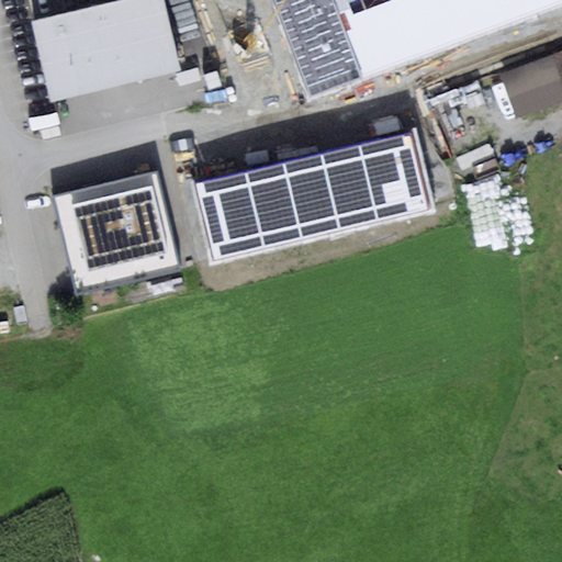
[(120,0),(32,22),(52,102),(180,70),(161,0),(120,0)]
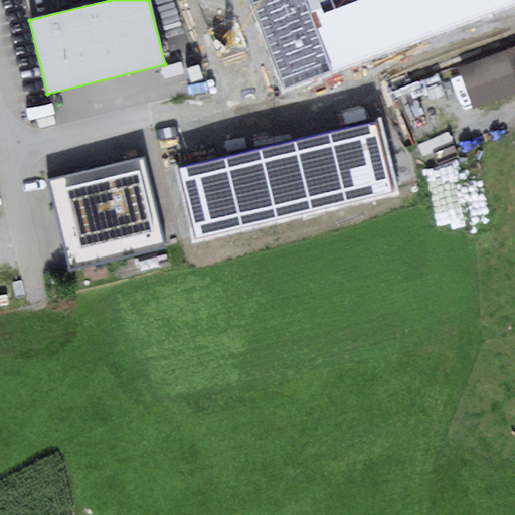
[(514,0),(249,0),(283,92),(514,6),(514,0)]
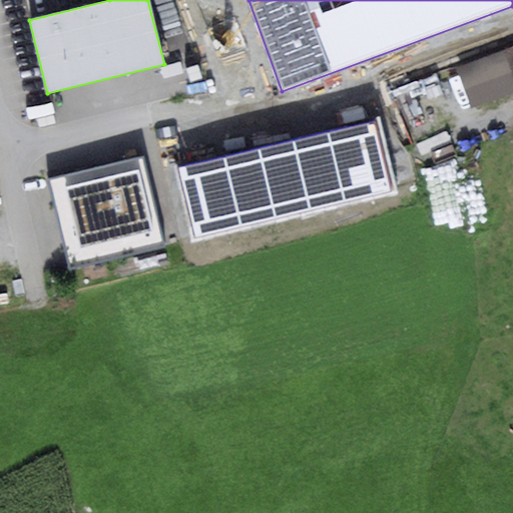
[(512,49),(452,72),(467,110),(512,92),(512,49)]
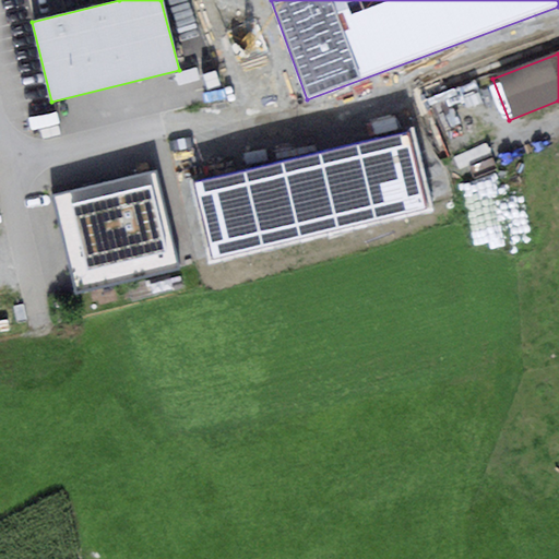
[(408,132),(194,183),(212,259),(427,209),(408,132)]
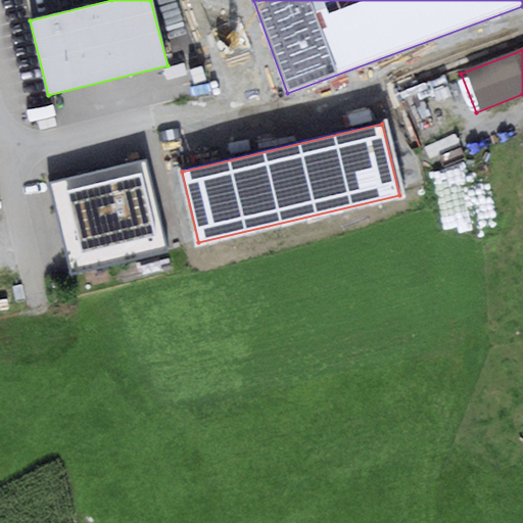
[(146,161),(51,184),(72,271),(165,248),(146,161)]
